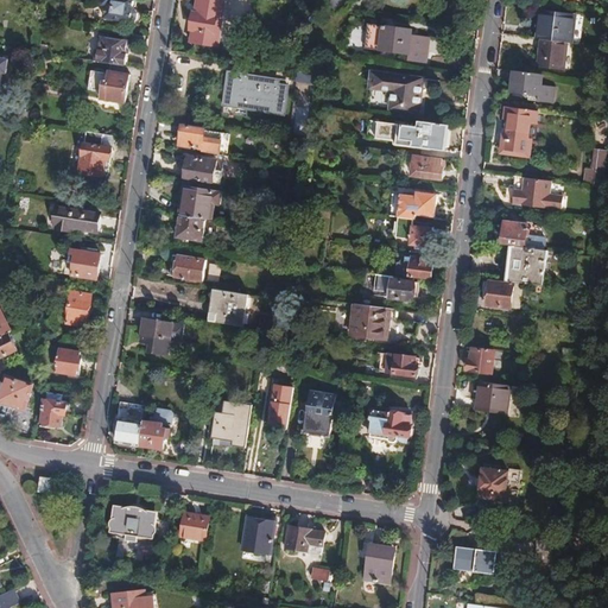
[(90,21),(93,6),(58,0),(56,16),(90,21)]
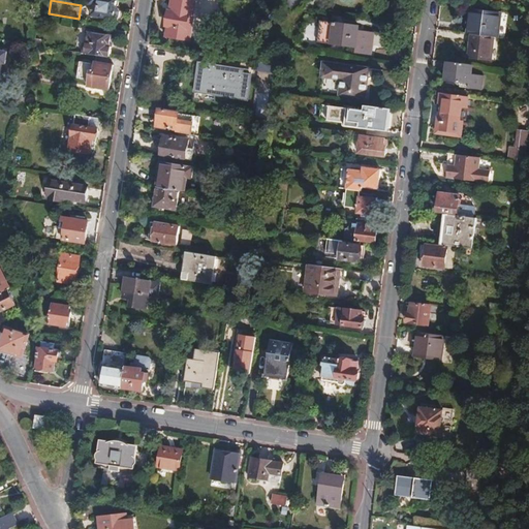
[(115,9),(116,0),(86,0),(86,2),(88,5),(92,5),(90,16),(115,20),(117,17),(118,11),(117,10),(115,9)]
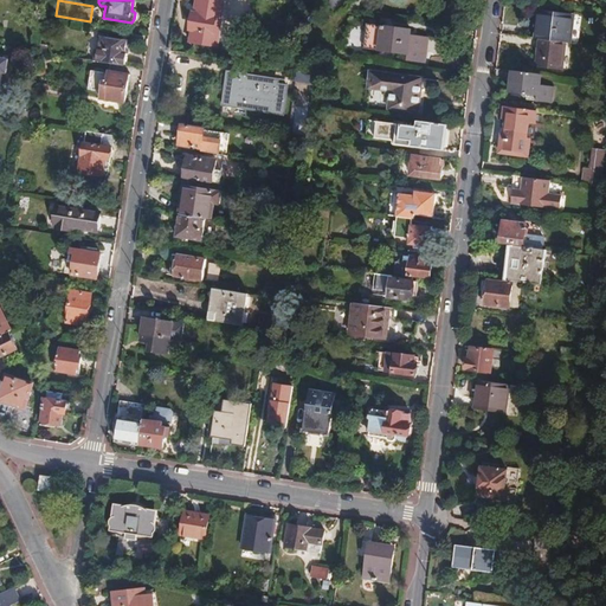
[(218,0),(197,0),(194,14),(216,17),(214,27),(219,28),(223,1),(218,0)]
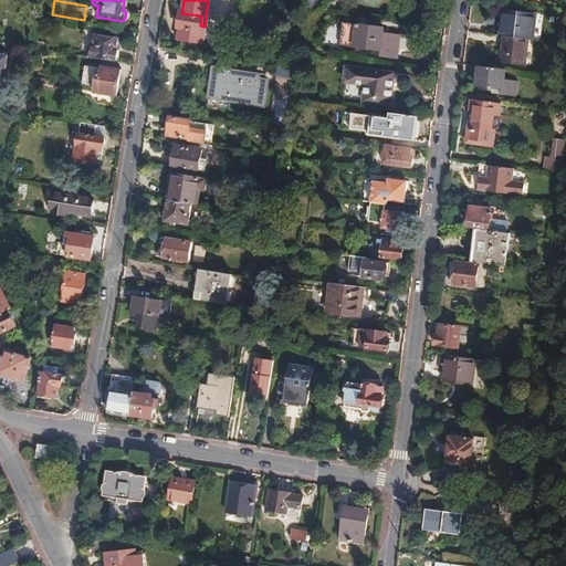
[(201,16),(181,13),(179,12),(177,28),(178,28),(177,39),(202,43),(205,27),(200,25),(201,16)]
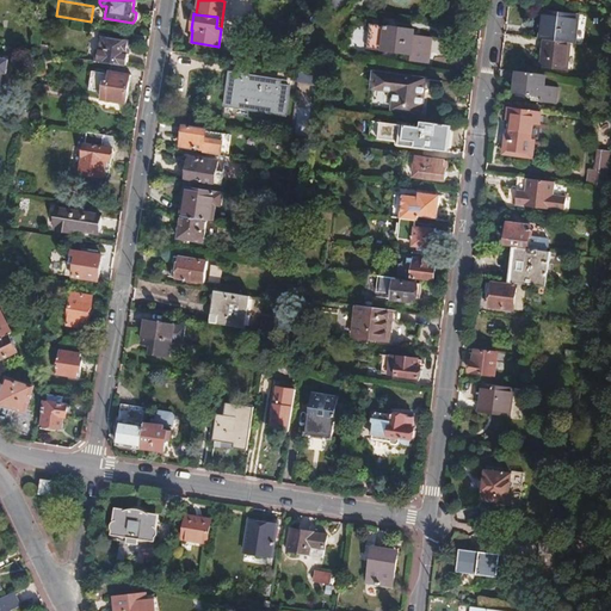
[(544,13),(541,41),(548,42),(573,44),(576,18),(544,13)]
